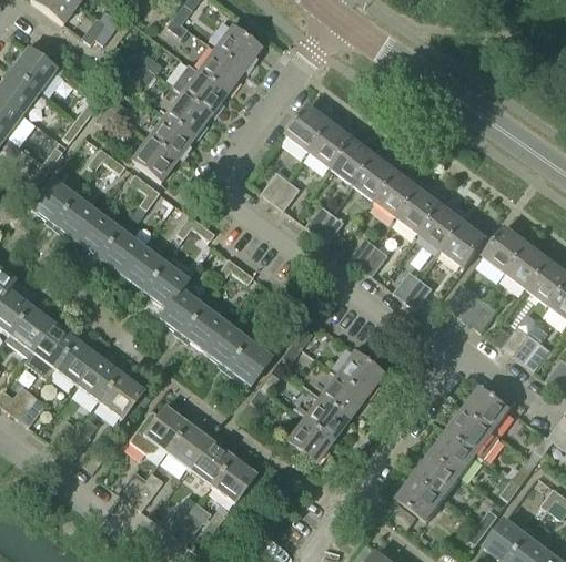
[(64,26),(79,6),(71,0),(31,0),(30,1),(41,9),(64,26)]
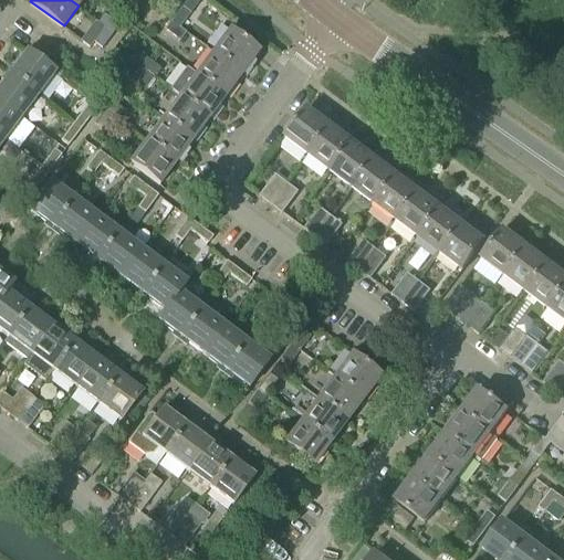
[(180,25),(191,11),(183,4),(173,20),(180,25)]
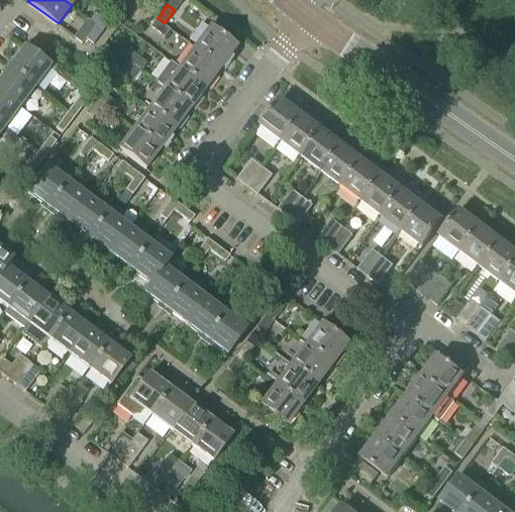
[(90,19),(97,23),(104,29),(110,21),(96,11),(90,19)]
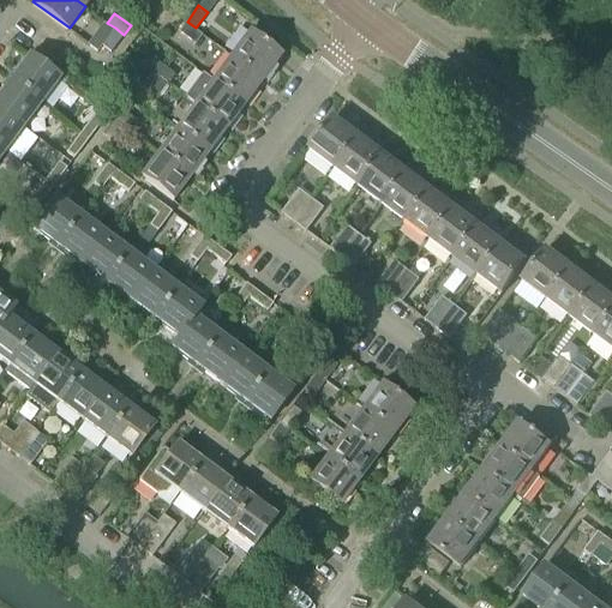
[(203,32),(196,28),(187,22),(180,30),(196,41),(203,32)]
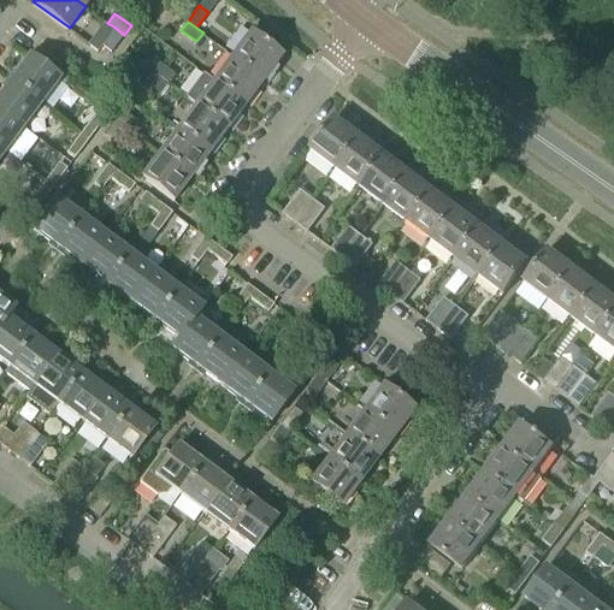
[(112,51),(124,35),(116,28),(104,43),(112,51)]
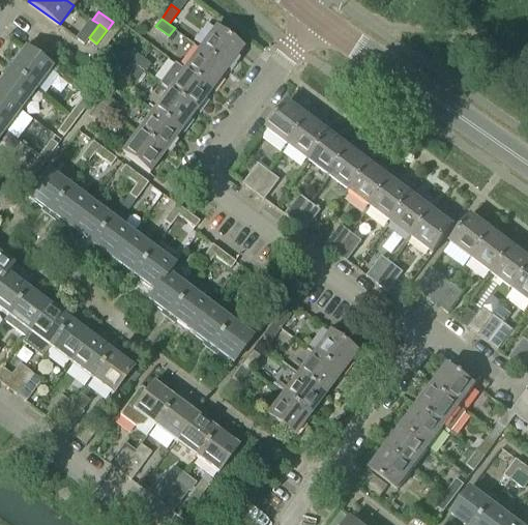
[(229,66),(244,46),(216,26),(201,47),(229,66)]
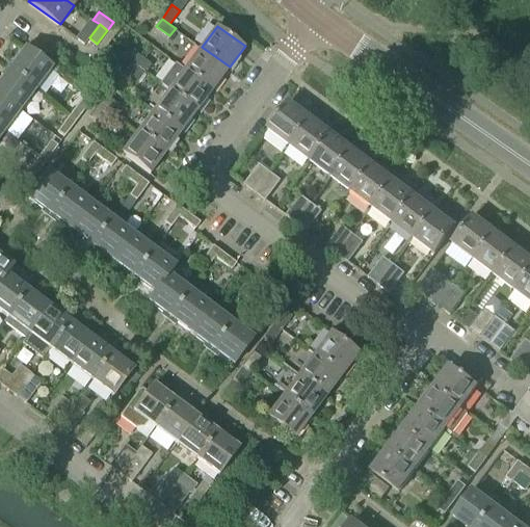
[(11,68),(38,87),(55,67),(38,54),(27,46),(11,68)]
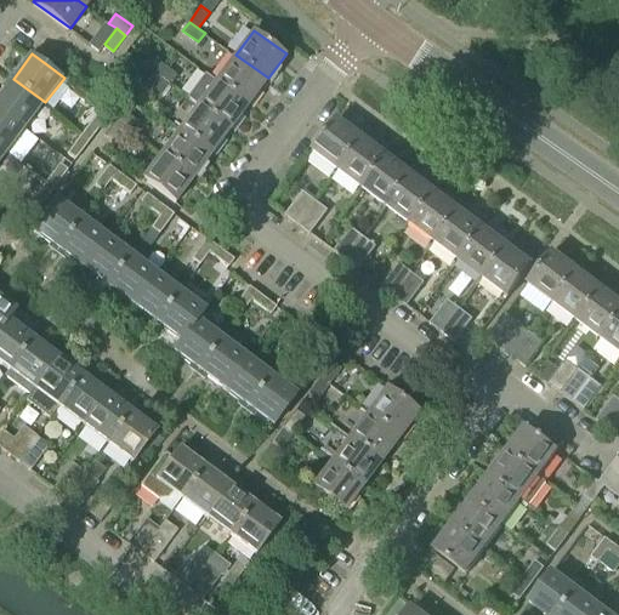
[(250,102),(268,78),(236,55),(219,78),(250,102)]
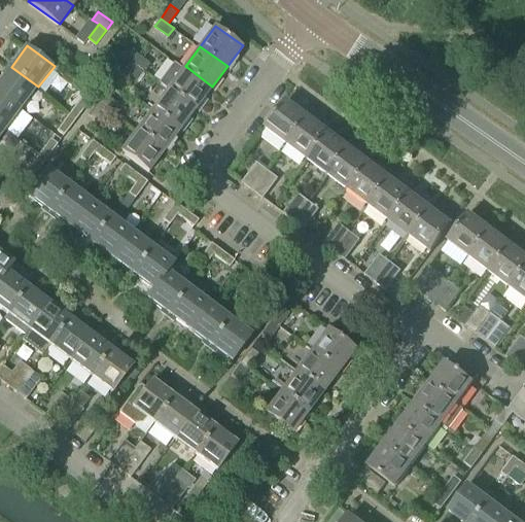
[(130,59),(138,64),(143,68),(148,61),(136,50),(130,59)]
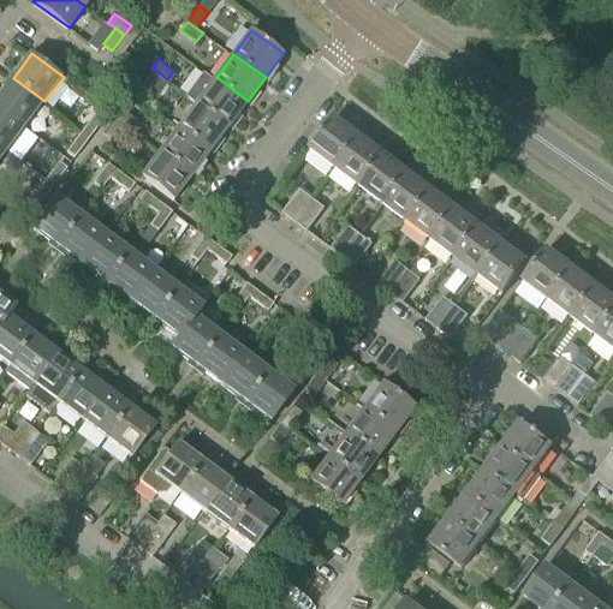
[(149,91),(161,75),(152,69),(140,84),(149,91)]
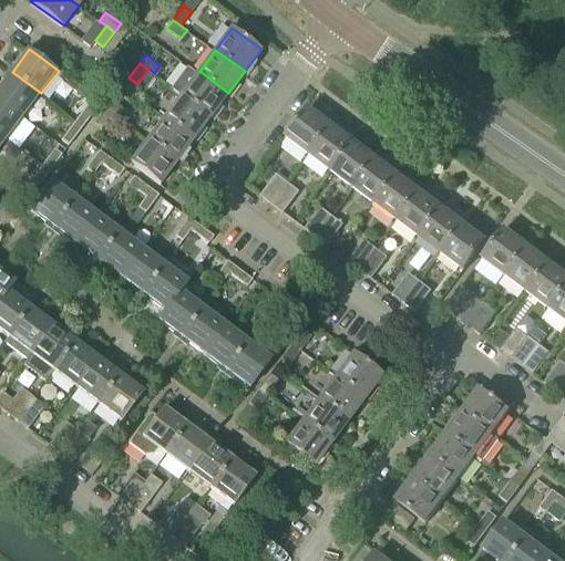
[(188,64),(183,72),(172,86),(182,94),(212,115),(228,93),(199,71),(198,72),(188,64)]
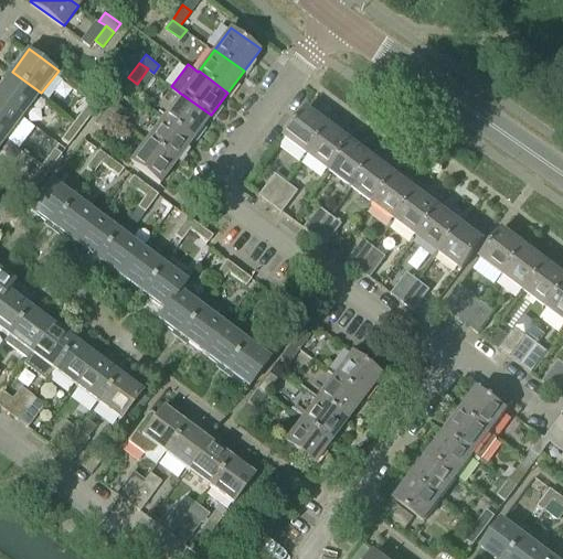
[(0,97),(23,115),(41,93),(12,72),(0,86),(0,97)]
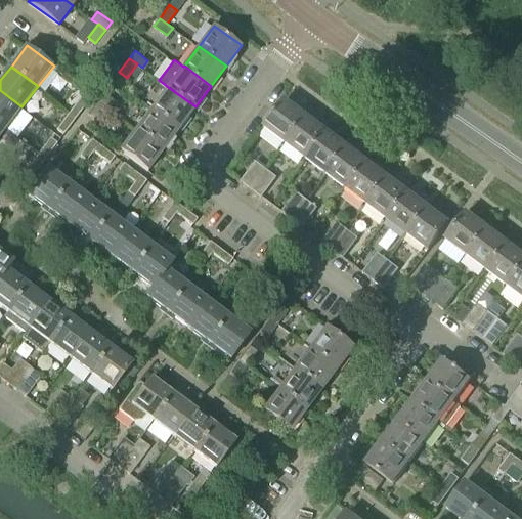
[(180,127),(196,106),(168,87),(154,106),(180,127)]
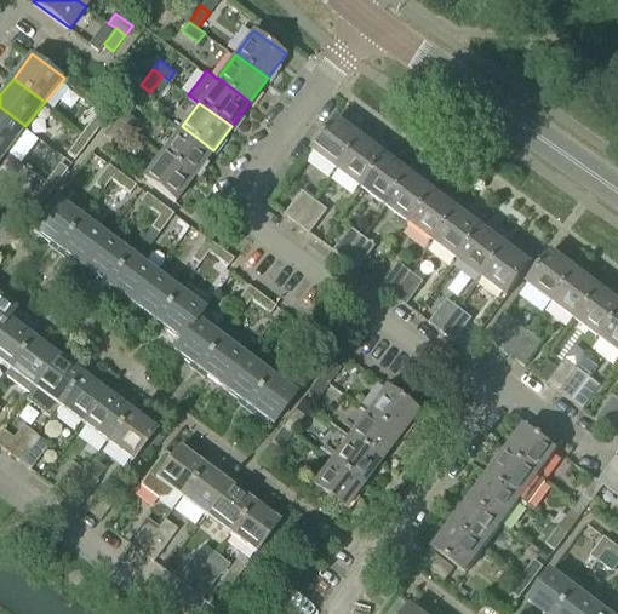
[(0,145),(7,151),(26,126),(0,107),(0,145)]
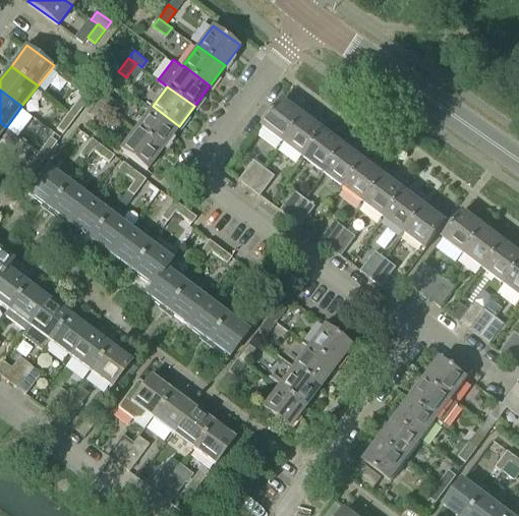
[(99,98),(106,103),(111,107),(117,100),(105,90),(99,98)]
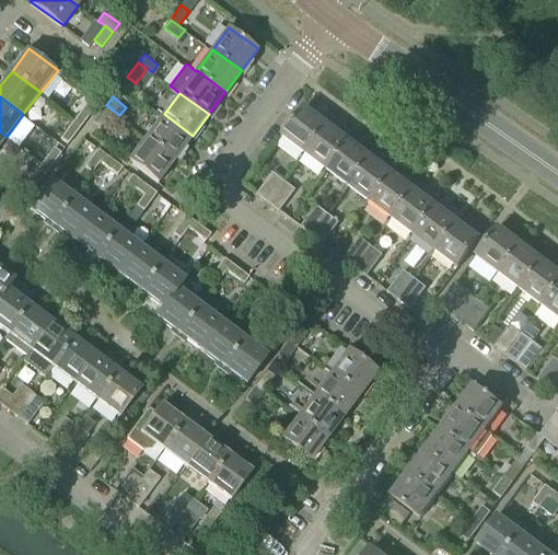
[(74,117),(83,124),(95,107),(88,101),(74,117)]
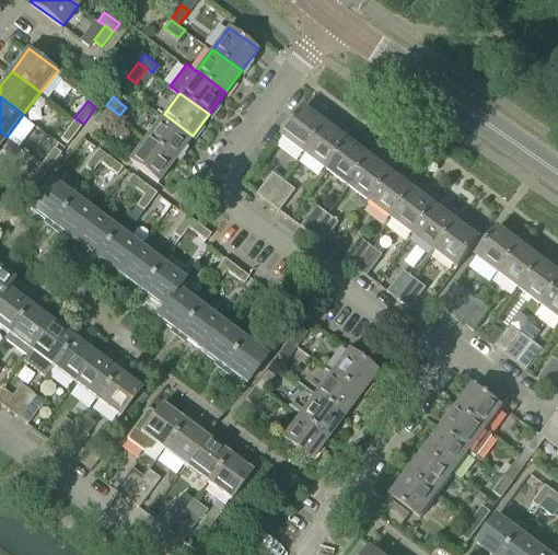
[(307,151),(330,122),(307,104),(286,134),(307,151)]
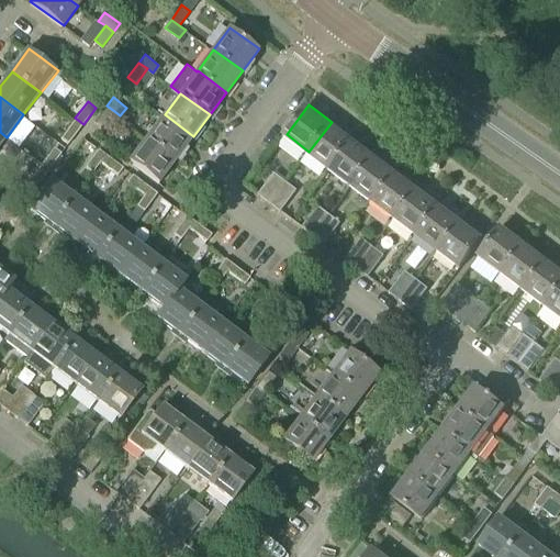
[(103,125),(114,111),(107,106),(96,120),(103,125)]
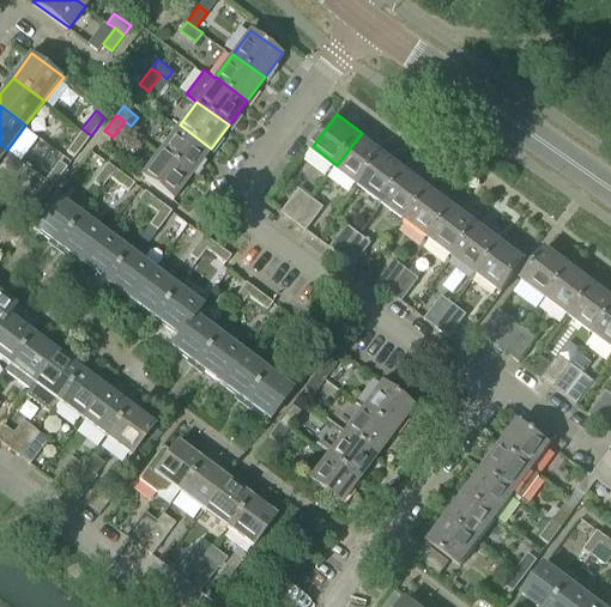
[(194,173),(211,149),(180,125),(162,149),(194,173)]
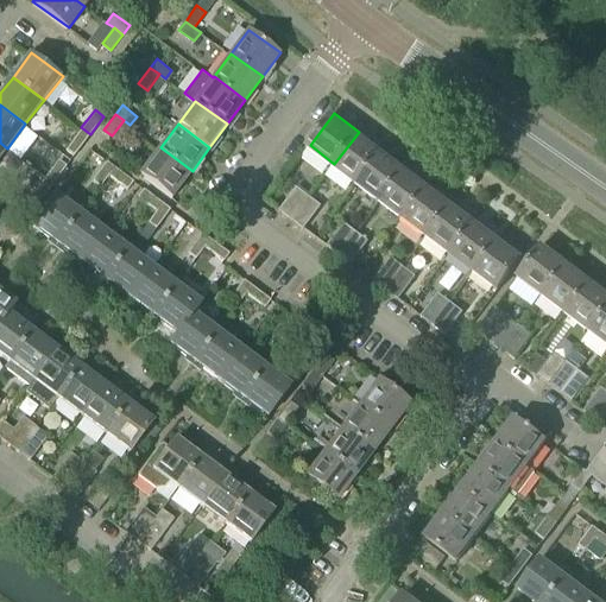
[(75,154),(90,134),(81,127),(67,147),(75,154)]
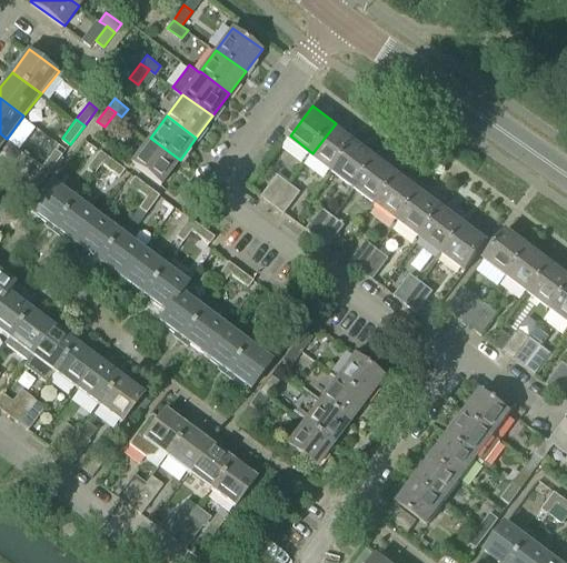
[(335,169),(358,140),(336,123),(312,153),(335,169)]
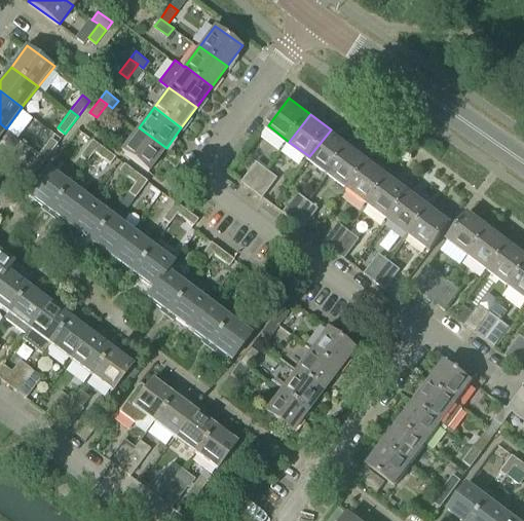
[(150,170),(166,148),(139,127),(123,149),(150,170)]
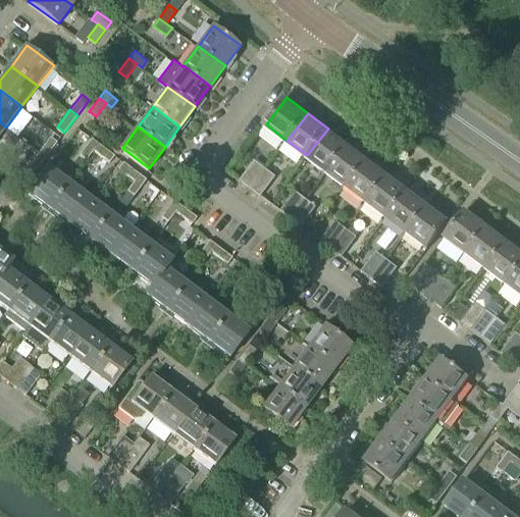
[(327,170),(348,144),(328,128),(307,155),(327,170)]
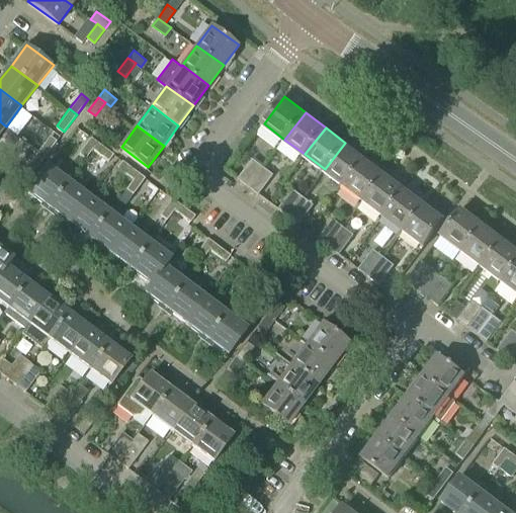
[(38,150),(46,156),(58,140),(50,134),(49,137),(38,150)]
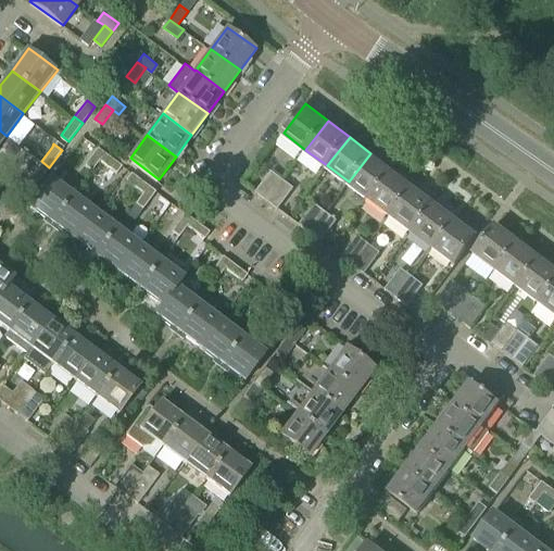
[(99,146),(86,163),(93,168),(101,158),(106,151),(99,146)]
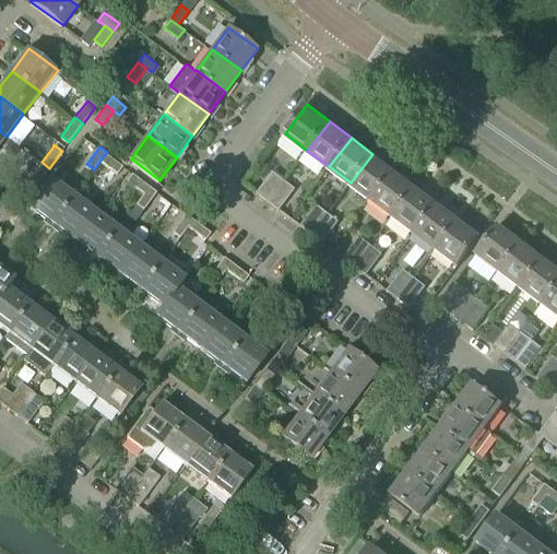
[(107,152),(102,158),(119,172),(123,165),(107,152)]
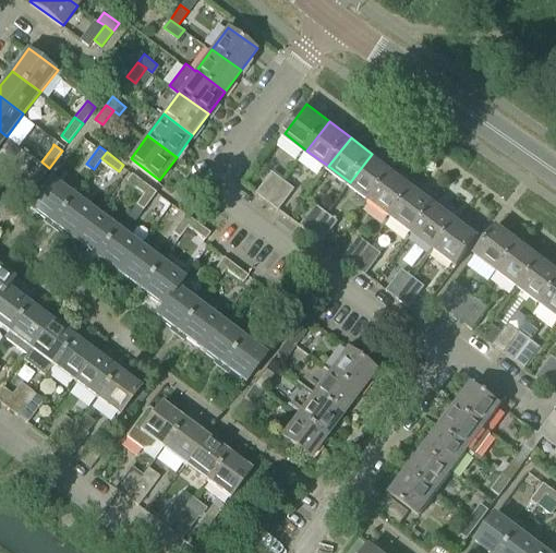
[(372,199),(394,169),(372,154),(350,182),(372,199)]
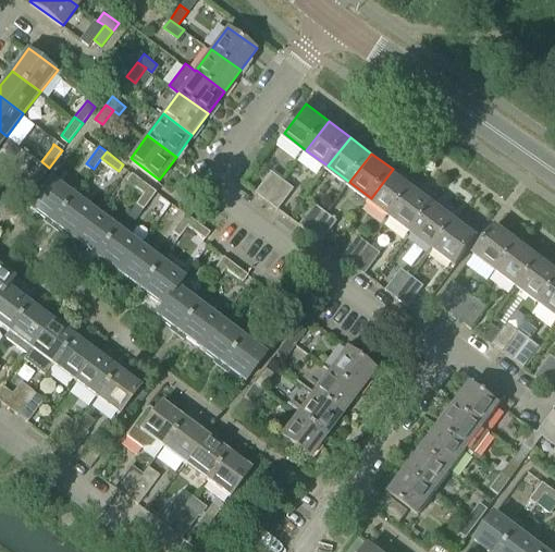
[(36,185),(49,168),(41,161),(27,179),(36,185)]
